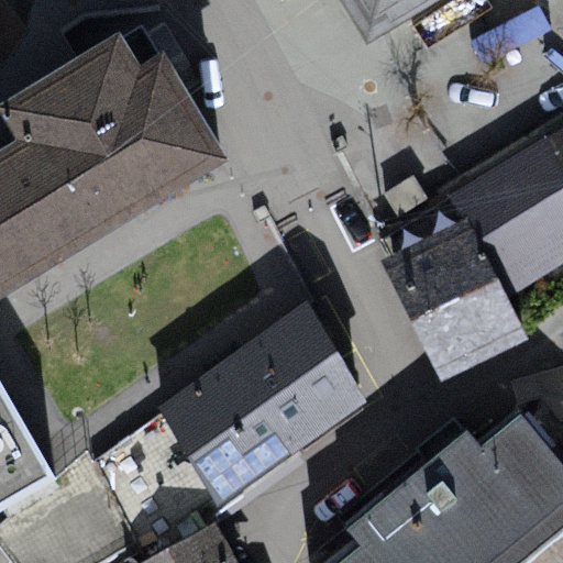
[(340,0),(365,41),(433,0),(340,0)]
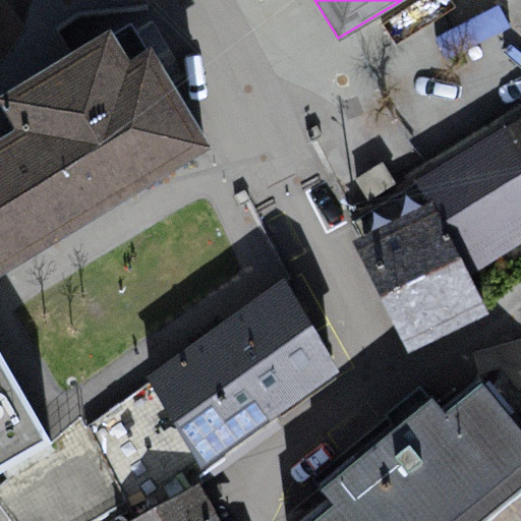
[(0,97),(15,124),(0,132),(0,269),(210,147),(150,46),(130,58),(113,29),(0,90),(0,97)]
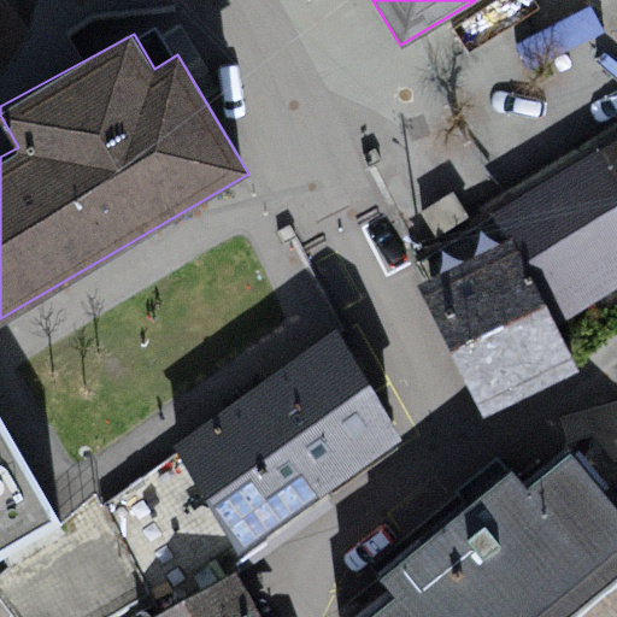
[(616,146),(603,156),(498,218),(511,240),(557,327),(616,287),(616,146)]
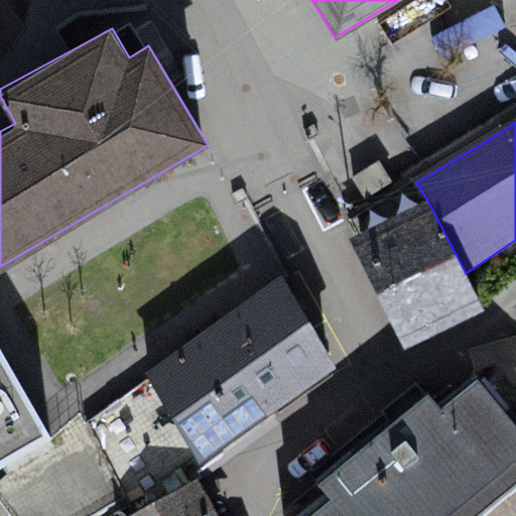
[(427,201),(348,236),(405,348),(481,306),(466,273),(427,201)]
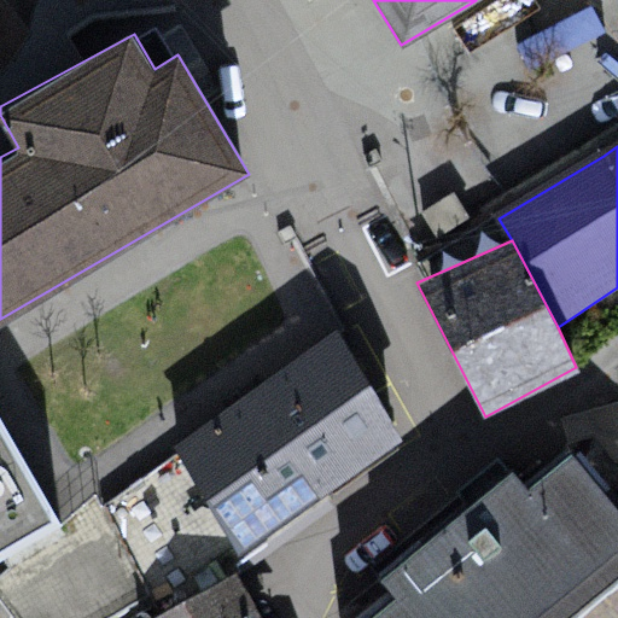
[(334,330),(178,452),(238,546),(403,438),(334,330)]
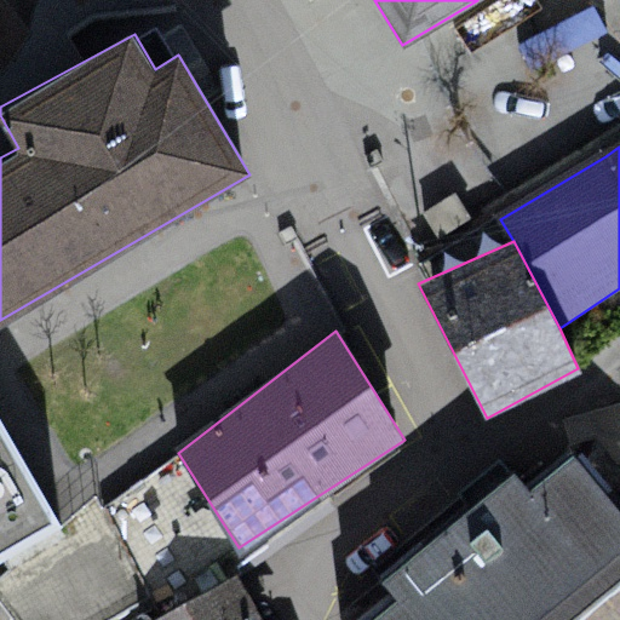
[(0,554),(56,521),(0,426),(0,554)]
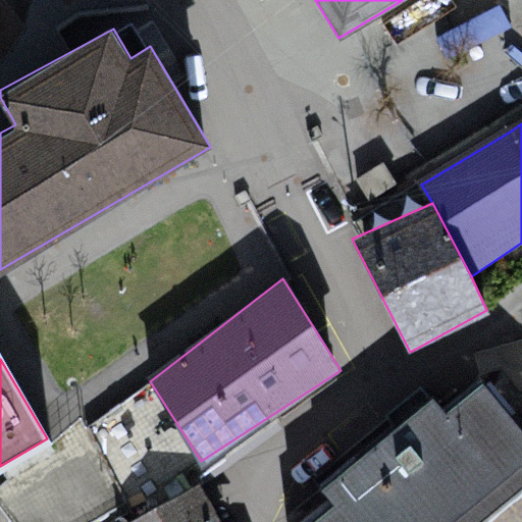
[(201,461),(150,381),(47,438),(0,466),(0,507),(10,521),(131,521),(203,485),(194,468),(201,461)]
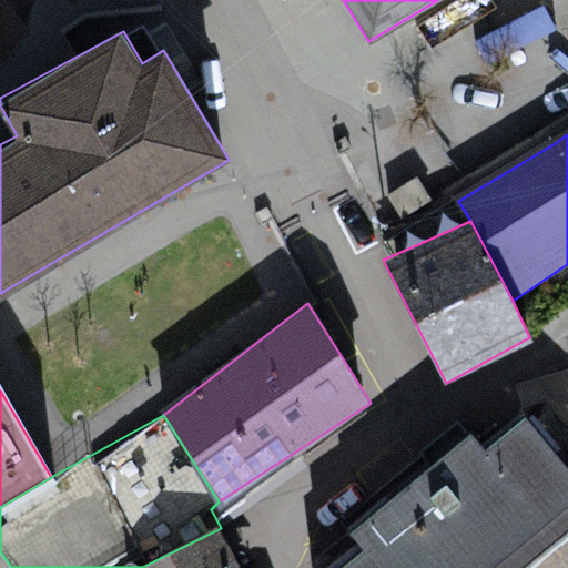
[(348,567),(517,567),(567,527),(567,464),(530,418),(487,453),(472,434),(350,534),(366,555),(348,567)]
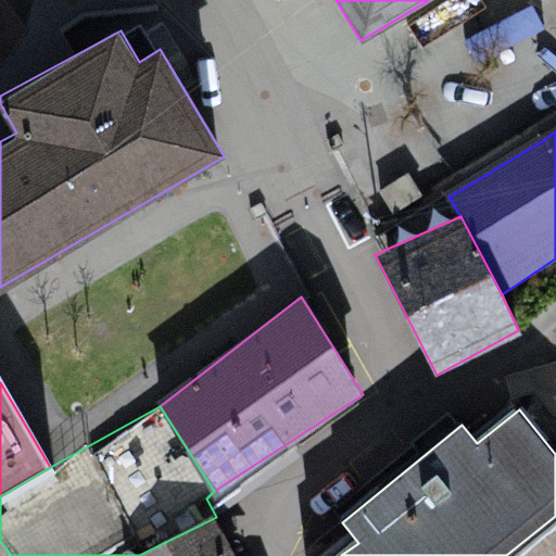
[(236,555),(216,517),(139,555),(236,555)]
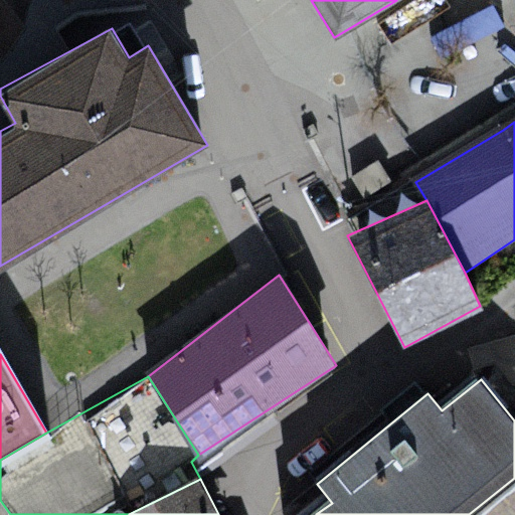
All buildings are outlined.
